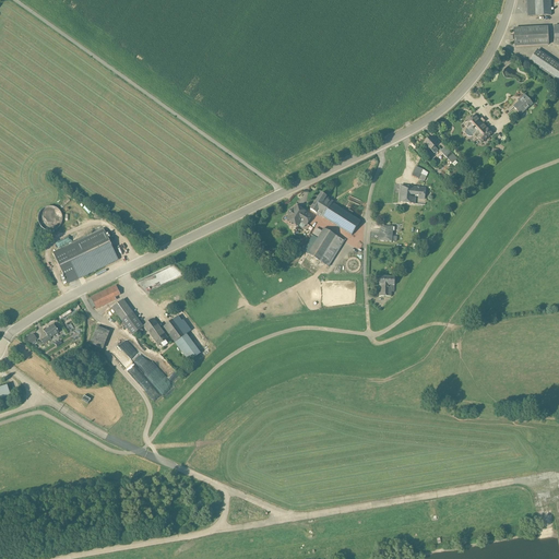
[(527,0),(530,16),(551,16),(550,0),(527,0)]
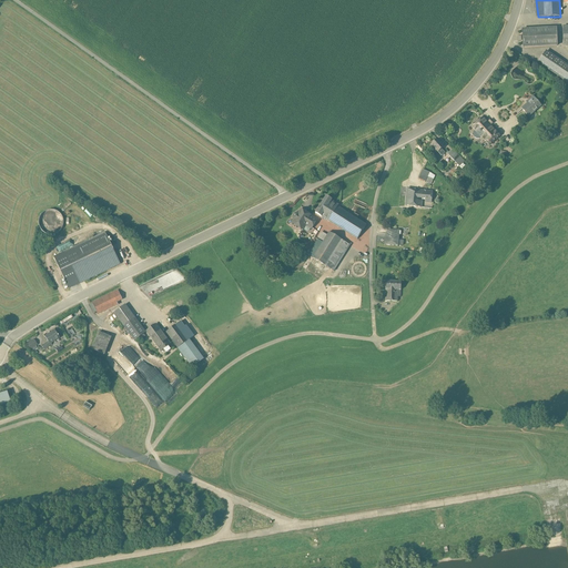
[(556,28),(523,30),(524,48),(557,46),(556,28)]
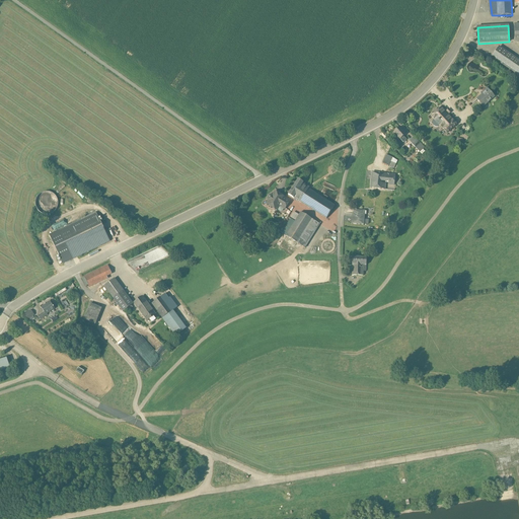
[(518,72),(518,60),(499,47),(492,58),(517,75),(518,72)]
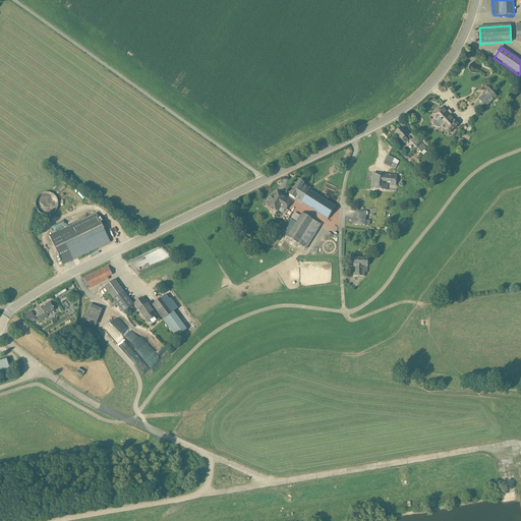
[(497,97),(489,89),(485,92),(486,94),(479,100),(485,107),(484,105),(486,103),(488,104),(497,97)]
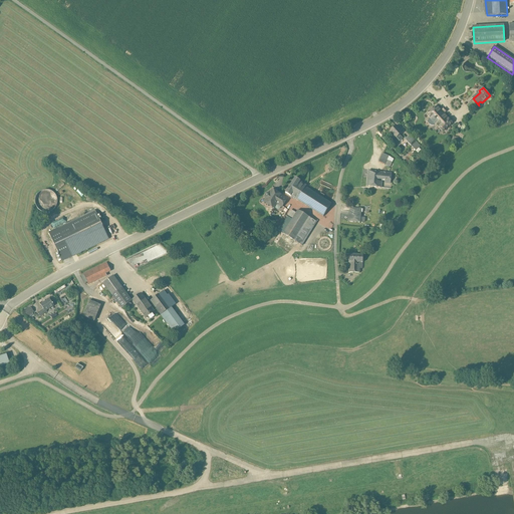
[(452,123),(437,106),(427,115),(430,118),(429,120),(429,122),(430,124),(432,125),(434,125),(436,124),(443,133),(452,123)]
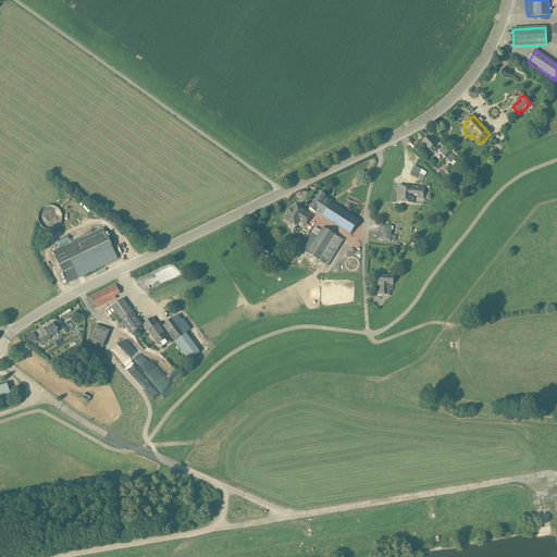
[(436,145),(430,137),(424,143),(431,150),(436,145)]
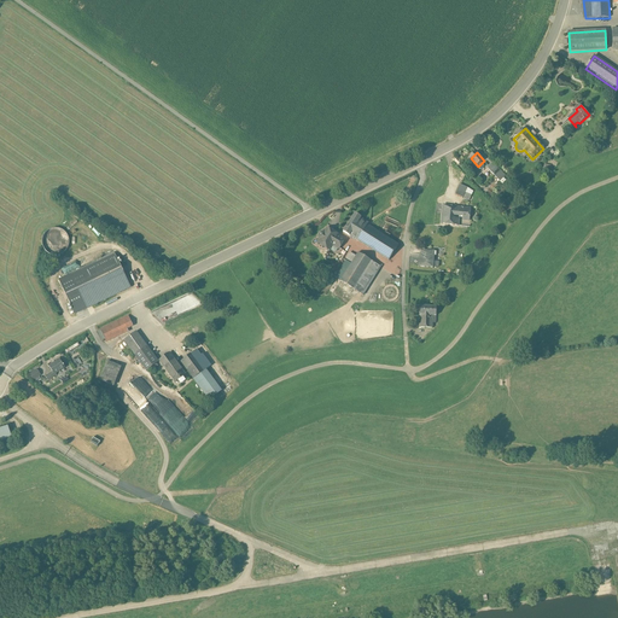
[(500,170),(493,162),(487,168),(495,176),(500,170)]
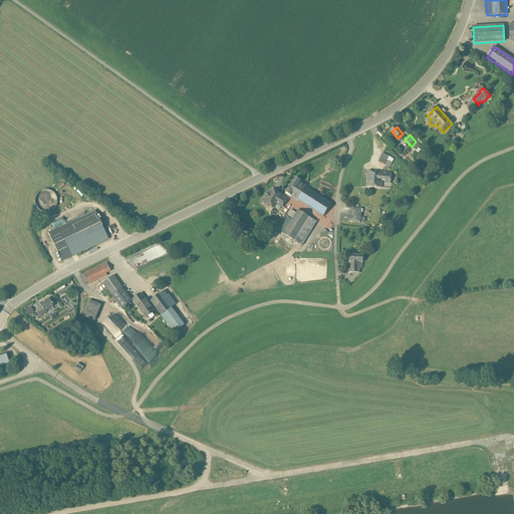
[(421,147),(416,142),(412,147),(416,151),(421,147)]
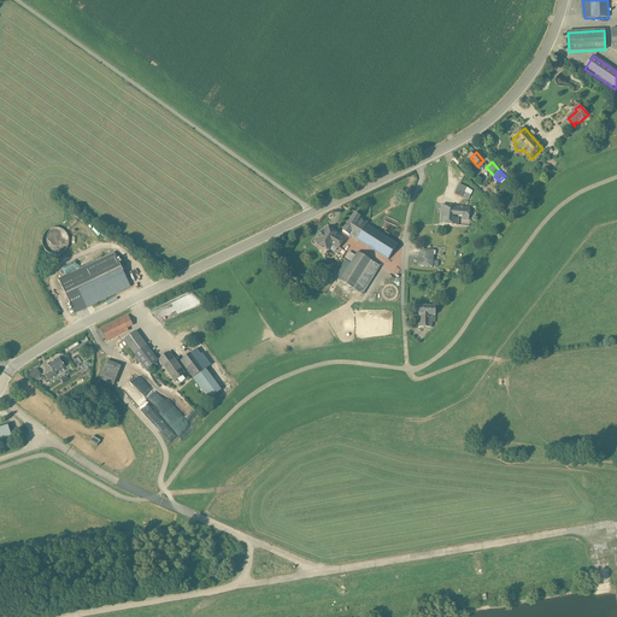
[(459,184),(454,194),(462,198),(466,187),(459,184)]
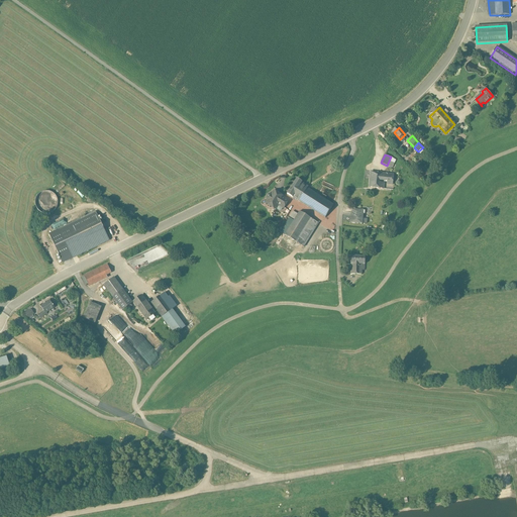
[(385,173),(371,172),(370,187),(384,189),(384,183),(383,183),(384,181),(388,181),(387,184),(388,184),(388,183),(392,184),(392,185),(393,175),(389,174),(389,175),(386,175),(386,174),(384,174),(385,173)]
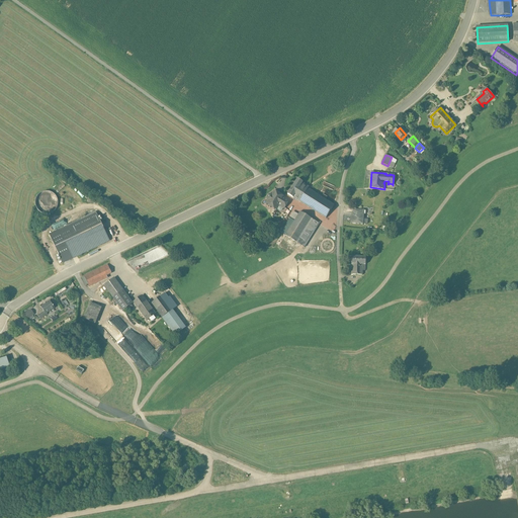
[(297,179),(287,194),(292,198),(292,197),(303,183),(303,182),(297,179)]
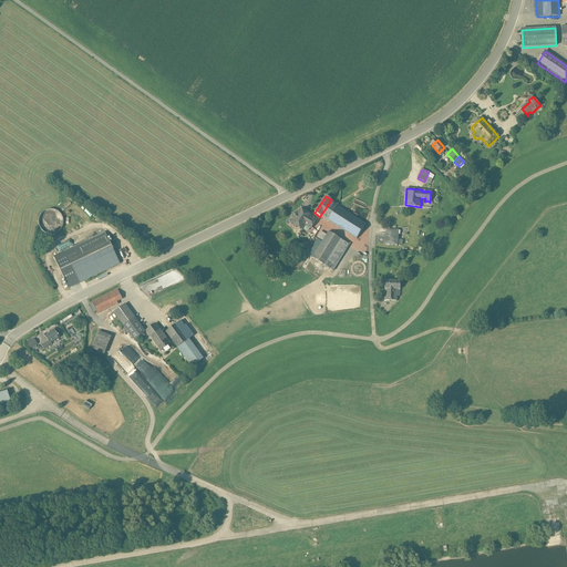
[(338,205),(331,200),(320,216),(326,220),(357,239),(366,225),(337,206),(338,205)]
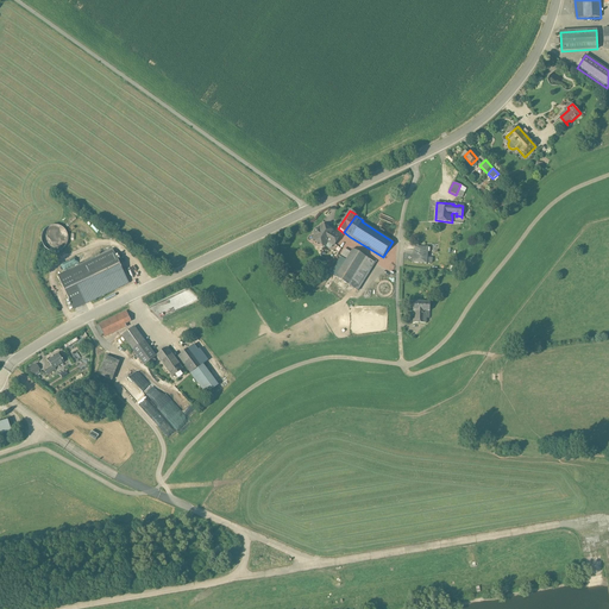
[(333,232),(322,226),(320,231),(319,230),(316,230),(314,233),(315,234),(316,236),(314,240),(325,246),(328,249),(330,249),(332,249),(333,245),(334,245),(339,237),(332,233),(333,232)]
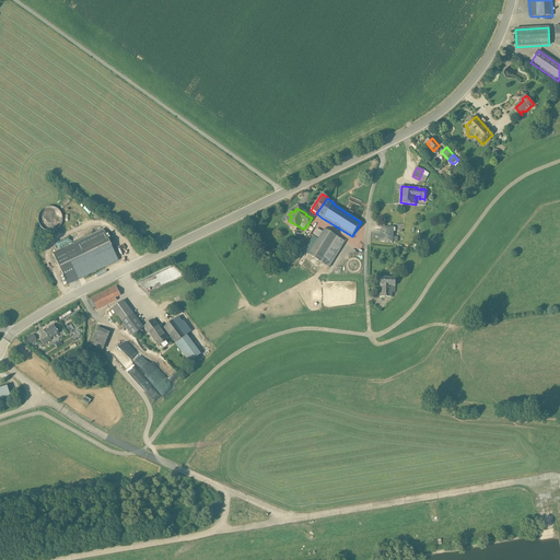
[(391,228),(383,228),(383,231),(383,234),(381,234),(380,242),(392,243),(393,232),(391,232),(391,228)]
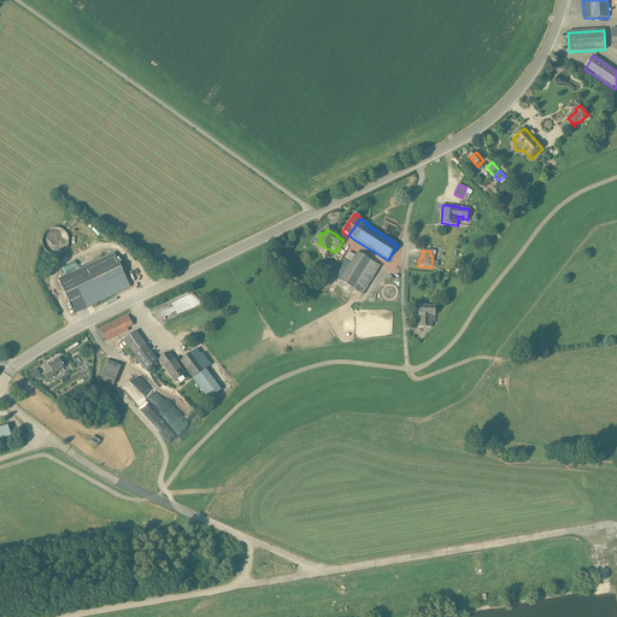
[(371,262),(358,252),(340,281),(354,289),(371,262)]
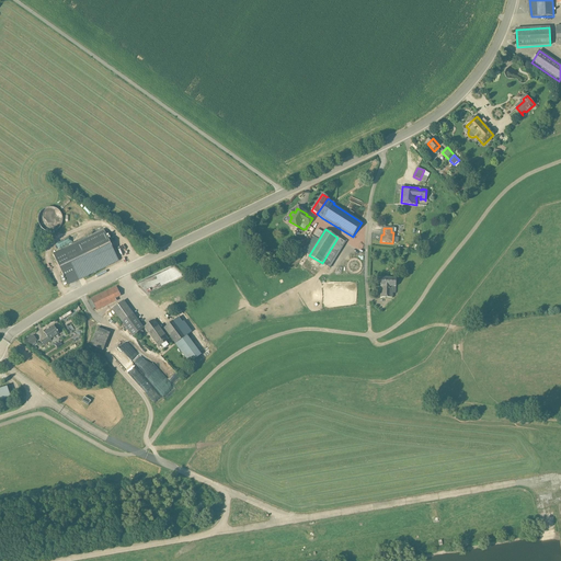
[(104,230),(56,253),(70,284),(118,261),(104,230)]
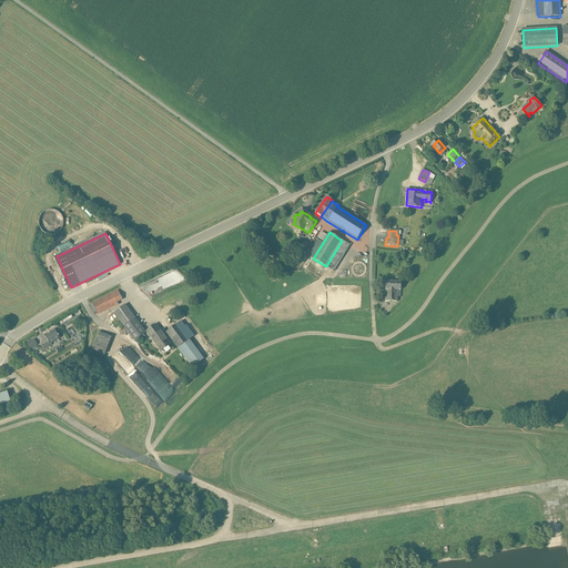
[(350,245),(342,241),(326,266),(334,272),(350,245)]
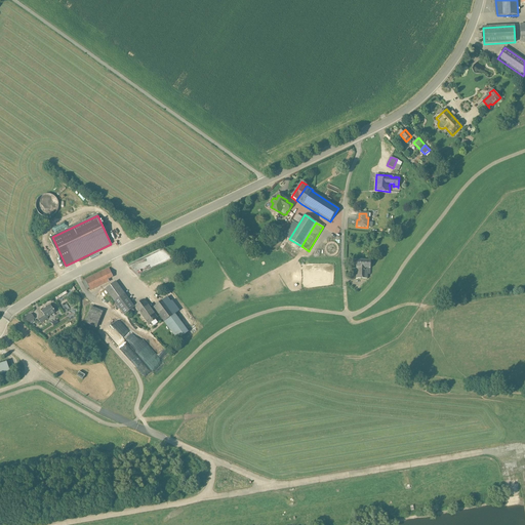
[(371,260),(356,260),(356,268),(357,268),(357,273),(368,273),(370,274),(370,269),(371,260)]
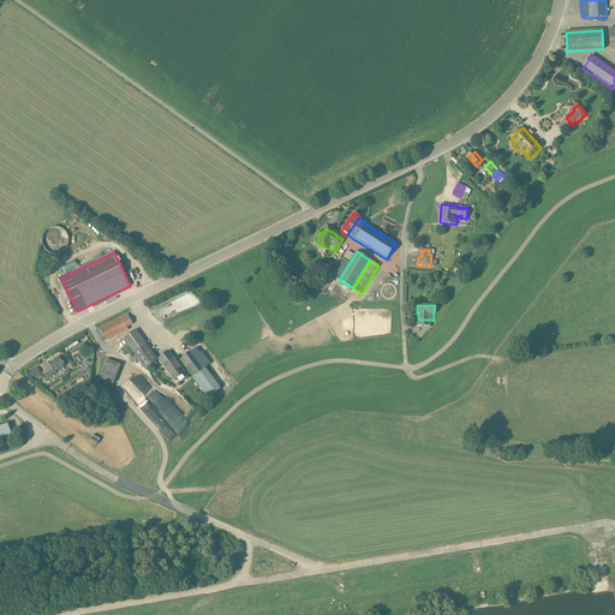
[(127,315),(123,317),(126,327),(132,324),(127,315)]
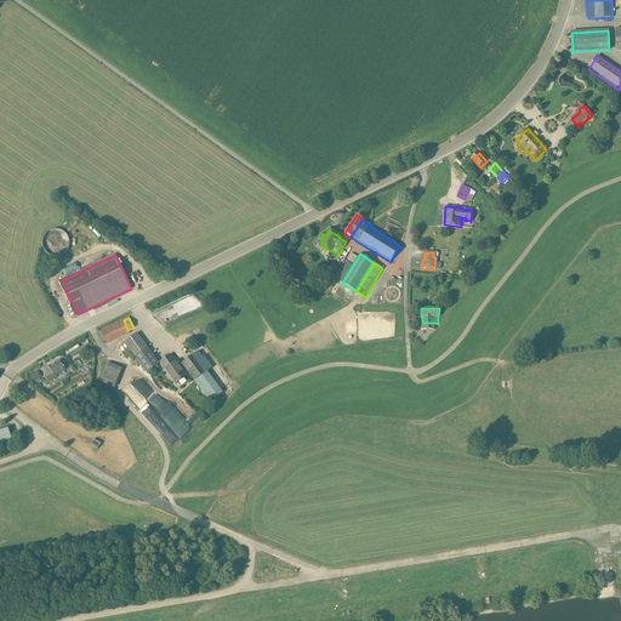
[(124,320),(101,331),(106,342),(117,336),(129,331),(127,330),(124,320)]
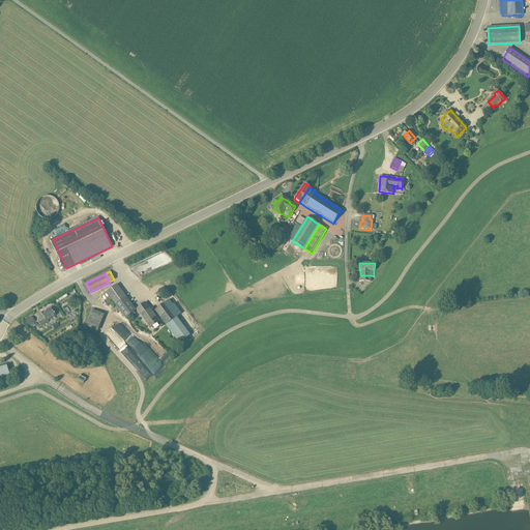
[(125,297),(116,285),(107,292),(116,304),(125,297)]
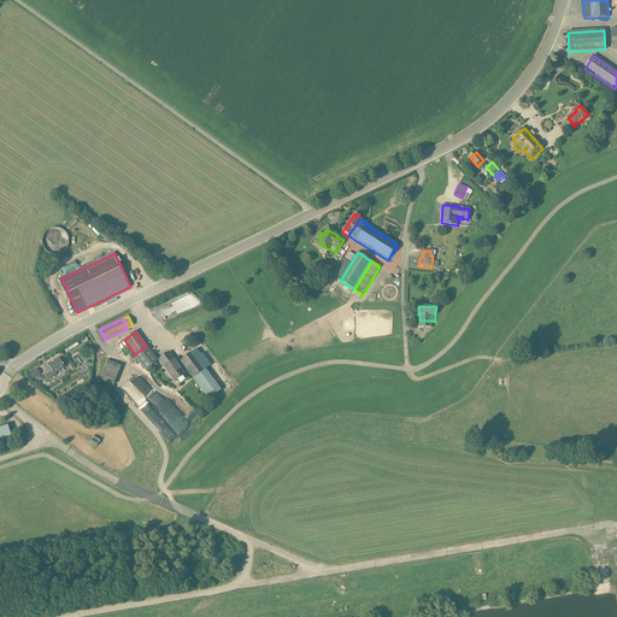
[(146,346),(135,354),(146,370),(152,365),(154,368),(158,365),(156,363),(158,360),(146,346)]
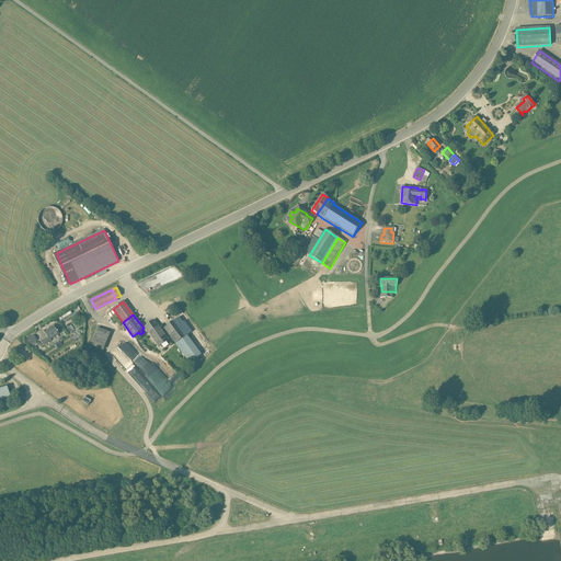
[(179,318),(164,329),(165,330),(175,344),(178,343),(186,336),(192,332),(184,321),(182,322),(179,318)]
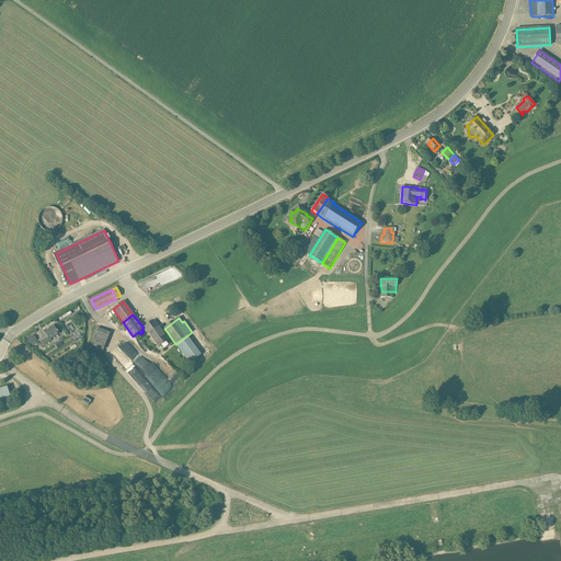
[(153,320),(145,328),(159,347),(169,340),(162,332),(165,330),(164,329),(161,330),(153,320)]
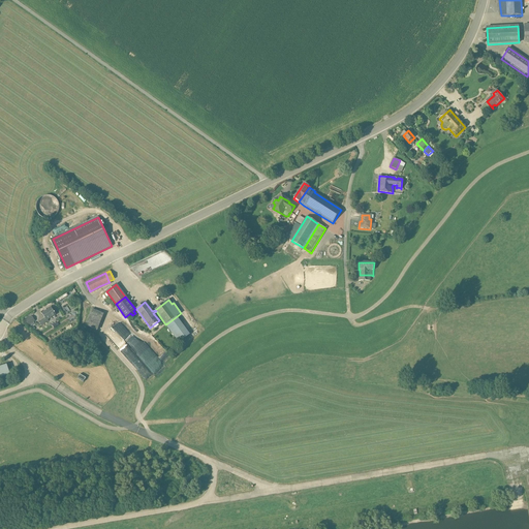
[(44,318),(39,322),(41,325),(49,320),(48,319),(56,314),(55,313),(55,312),(54,312),(51,308),(41,313),(44,318)]
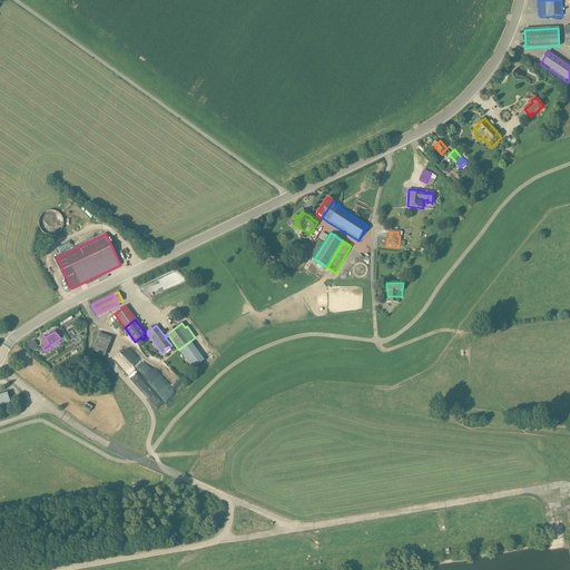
[(111,338),(99,333),(91,350),(105,355),(111,338)]
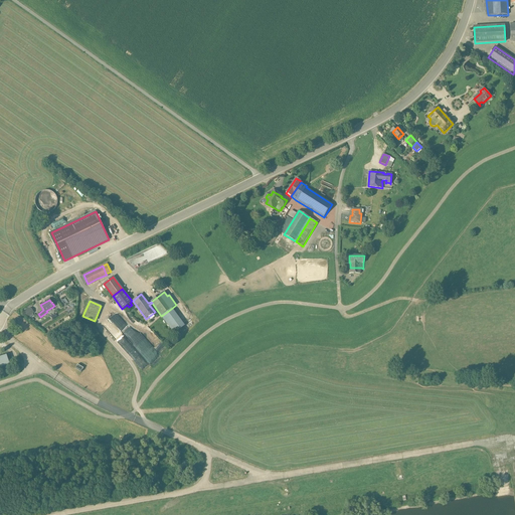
[(171,309),(163,315),(176,332),(184,326),(171,309)]
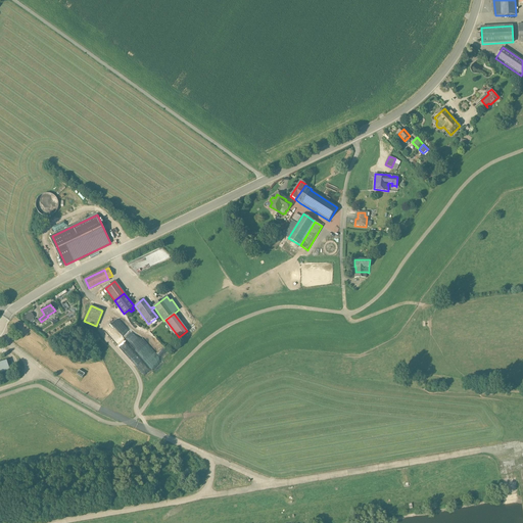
[(132,347),(111,325),(104,331),(145,377),(152,371),(132,347)]
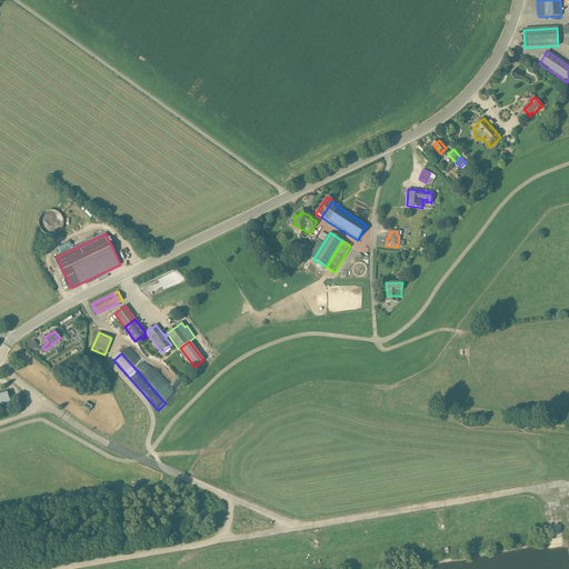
[(162,361),(155,368),(175,390),(182,382),(162,361)]
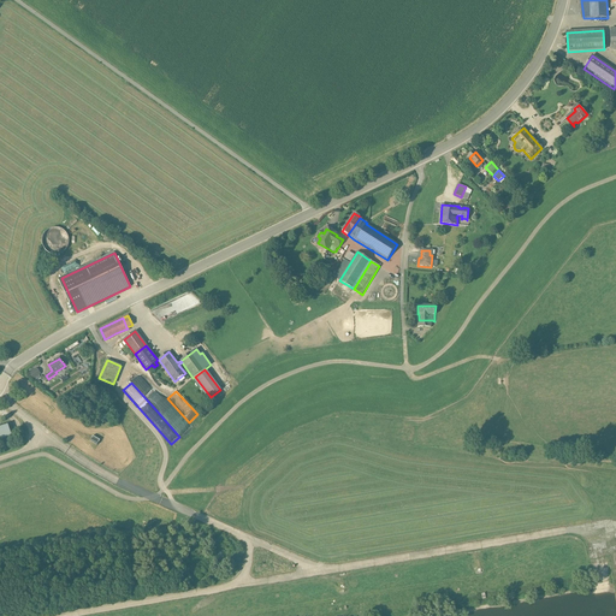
[(167,398),(155,409),(179,437),(191,426),(189,422),(167,398)]
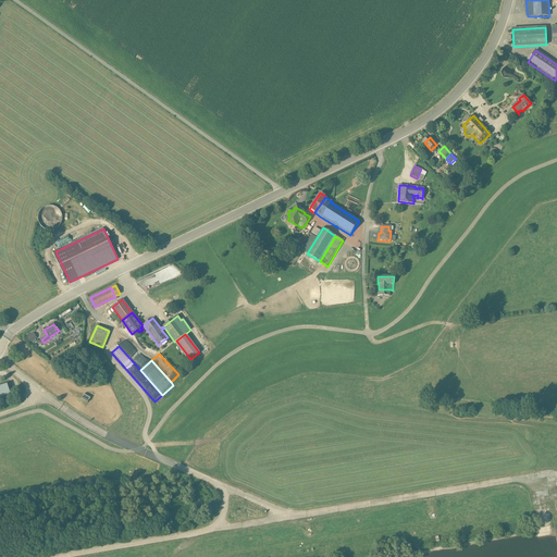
[(7,384),(0,385),(0,397),(10,394),(7,384)]
